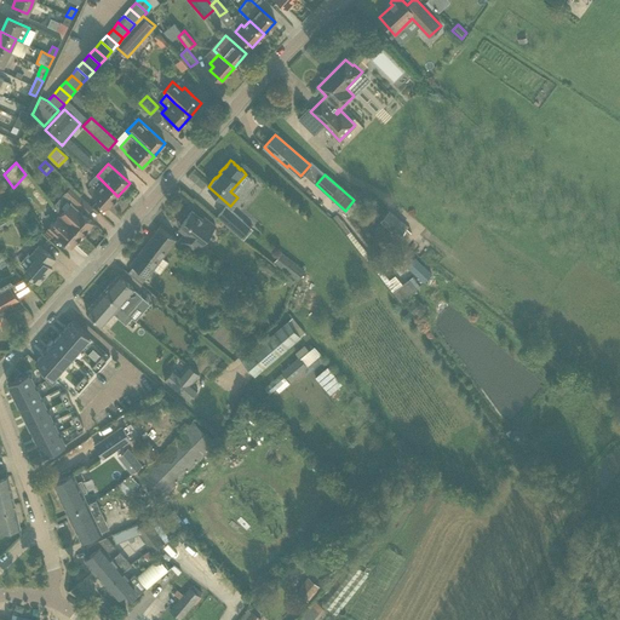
[(107,208),(118,196),(103,182),(97,189),(93,185),(87,191),(107,208)]
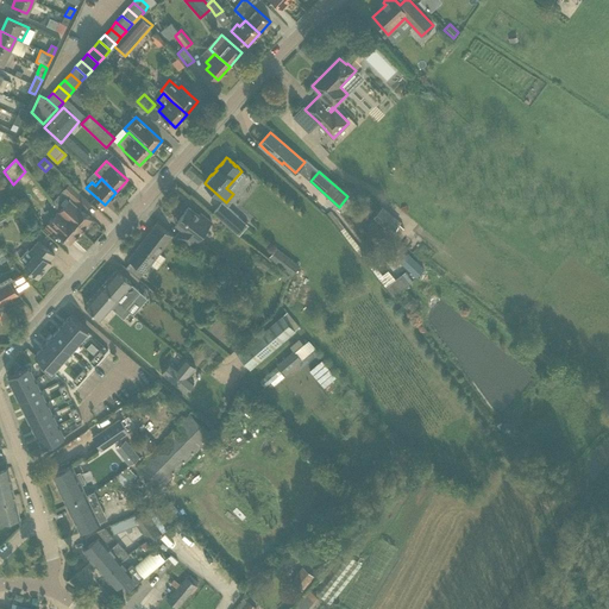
[(58,211),(81,231),(92,219),(73,201),(74,200),(85,211),(90,203),(69,183),(51,203),(58,211)]
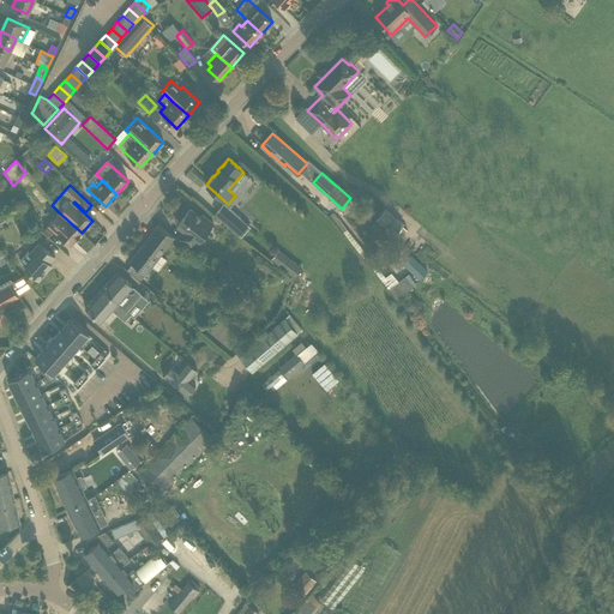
[(224,204),(215,215),(241,238),(245,233),(242,230),(247,224),(224,204)]
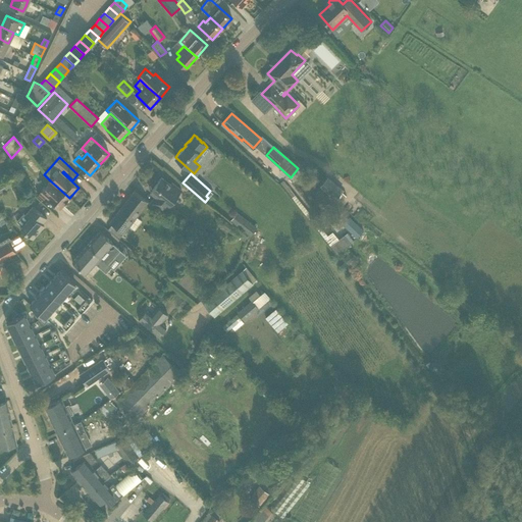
[(328,176),(319,187),(335,201),(336,199),(338,201),(345,195),(343,193),(344,191),(328,176)]
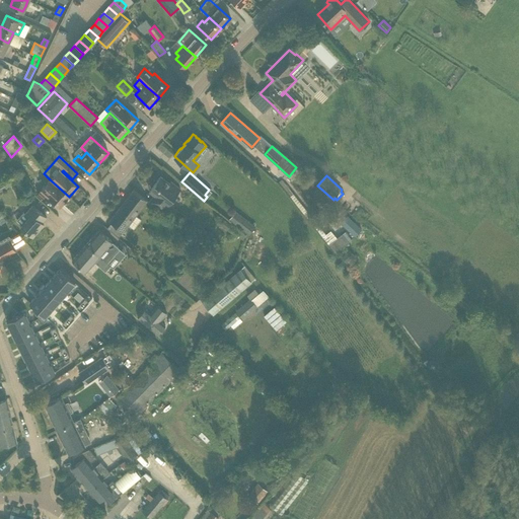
[(154,195),(149,202),(162,212),(180,190),(171,181),(169,183),(160,176),(151,188),(154,190),(151,193),(154,195)]
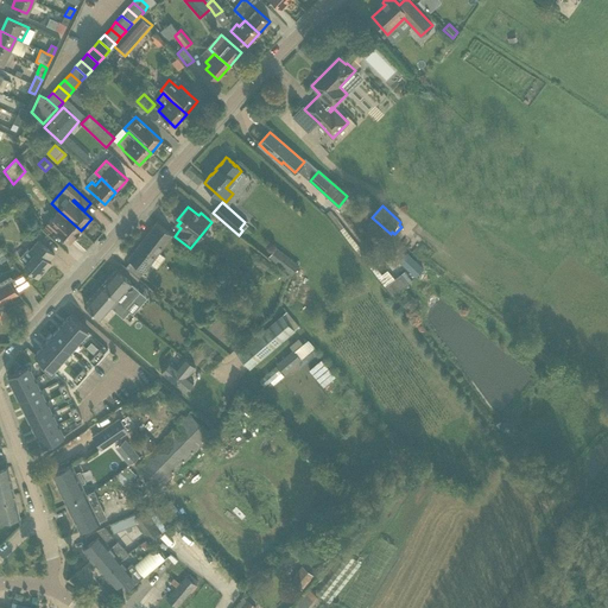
[(0,225),(10,220),(4,209),(0,211),(0,225)]
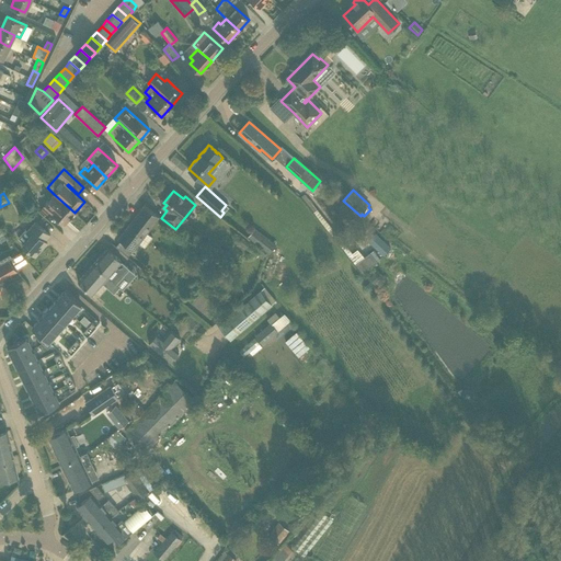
[(65,224),(75,213),(54,194),(41,209),(47,216),(50,212),(65,224)]
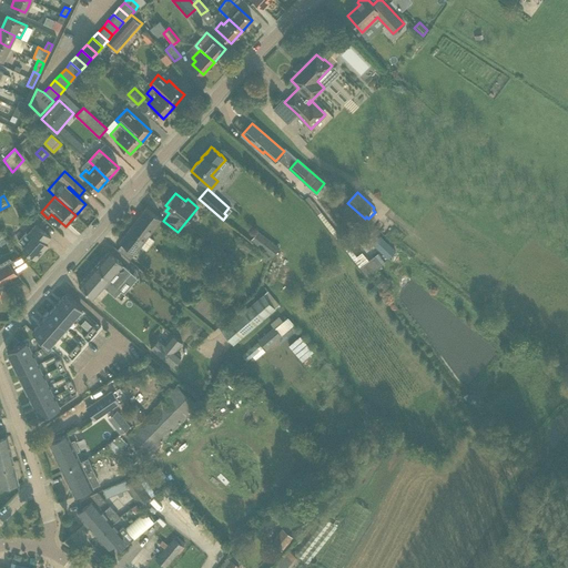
[(120,242),(134,254),(161,220),(145,208),(120,242)]
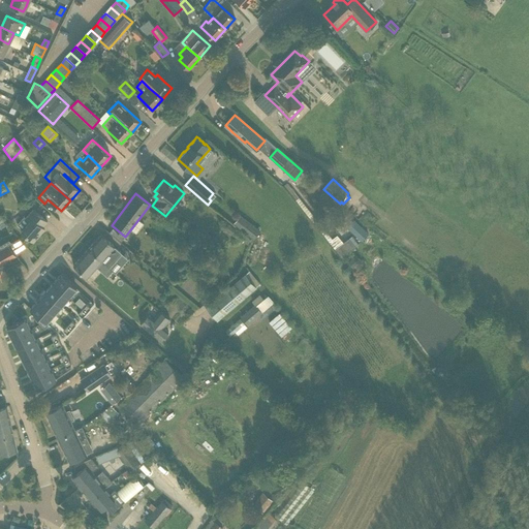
[(42,227),(48,221),(33,209),(26,217),(24,216),(17,224),(23,229),(21,230),(33,242),(44,229),(42,227)]
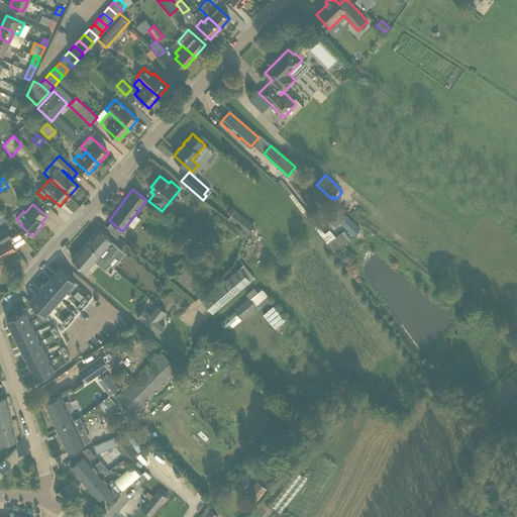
[(248,233),(254,225),(234,210),(228,218),(248,233)]
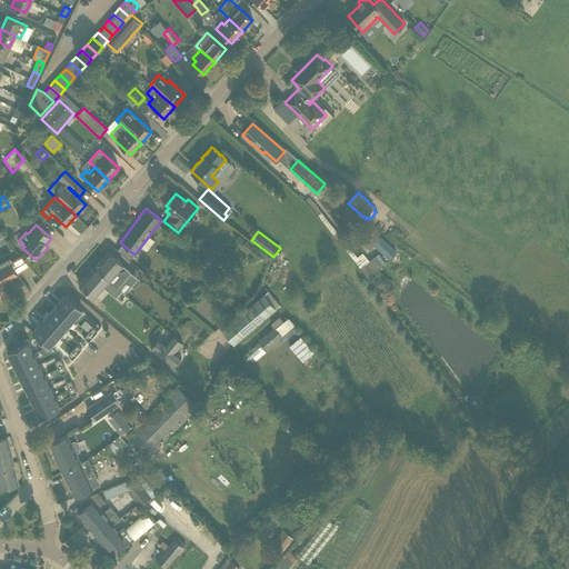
[(380,236),(372,243),(390,260),(397,252),(380,236)]
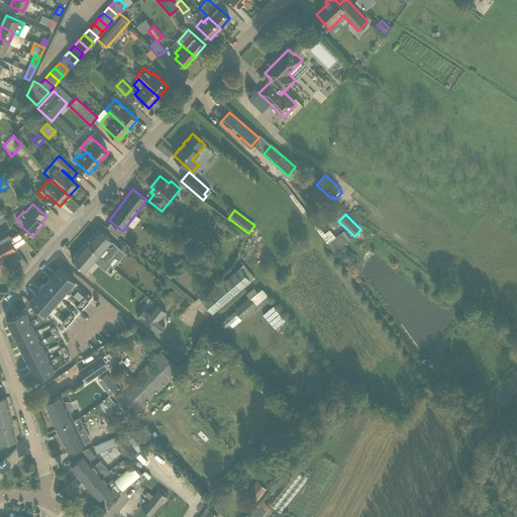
[(219,223),(237,236),(237,235),(242,239),(245,234),(241,231),(241,230),(223,218),(219,223)]
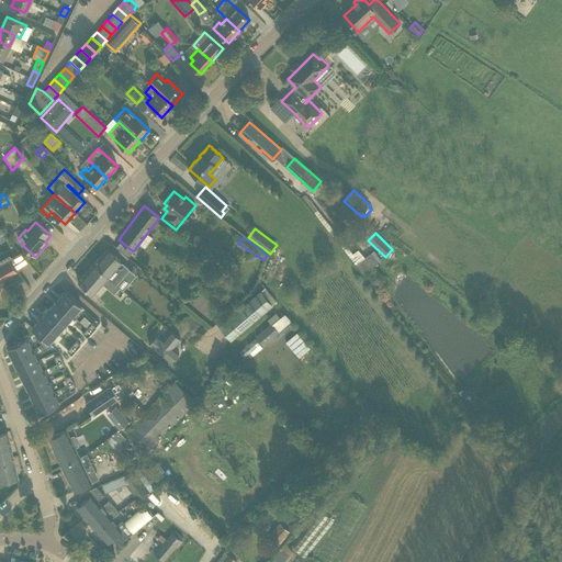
[(374,251),(366,257),(358,247),(349,254),(362,273),(381,260),(374,251)]
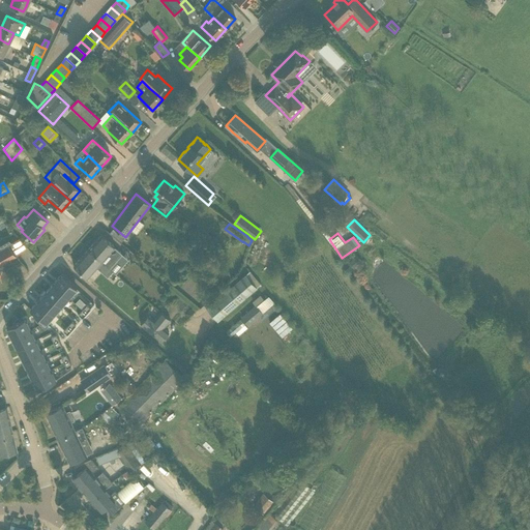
[(128,260),(115,247),(100,235),(88,249),(113,271),(116,274),(128,260)]
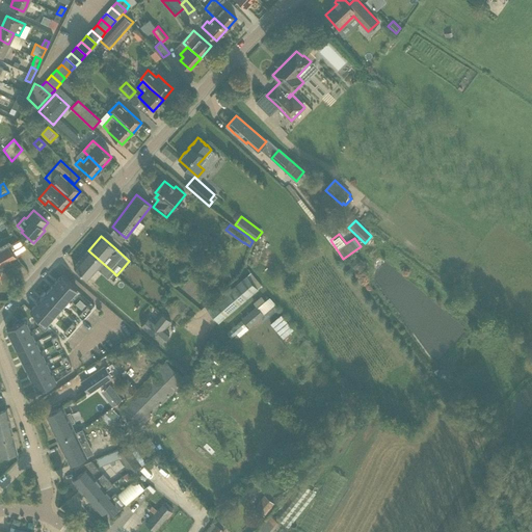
[(20,239),(8,246),(16,257),(27,247),(20,239)]
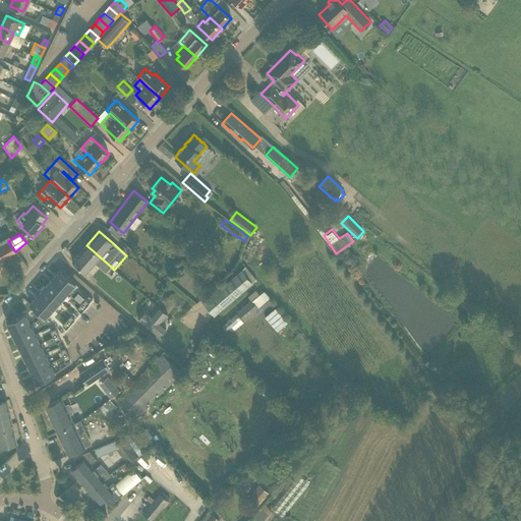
[(0,261),(15,251),(8,241),(0,245),(0,268),(0,269),(0,268),(0,261)]
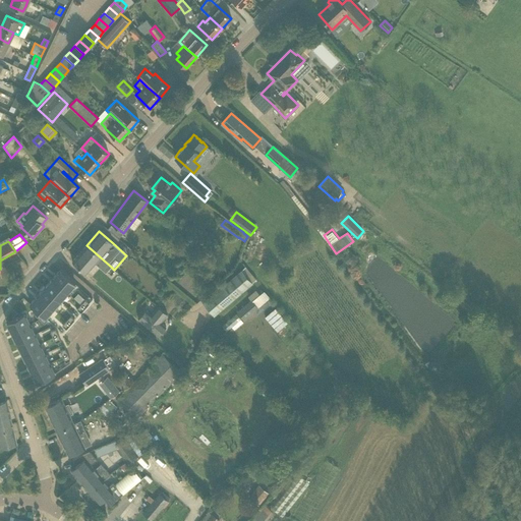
[(111,267),(87,245),(72,262),(85,274),(95,264),(106,273),(111,267)]
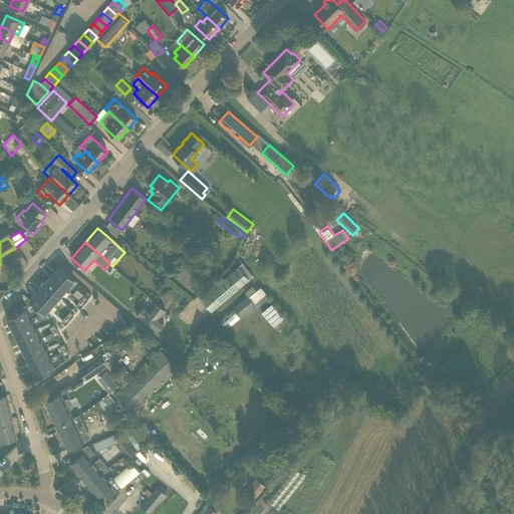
[(59,266),(51,274),(66,288),(74,279),(59,266)]
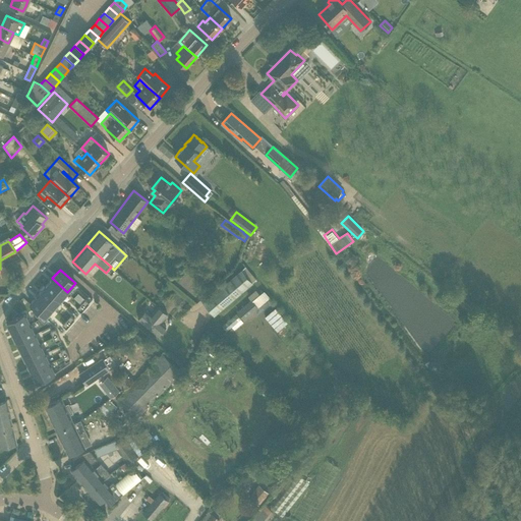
[(215,315),(253,283),(242,270),(204,303),(215,315)]
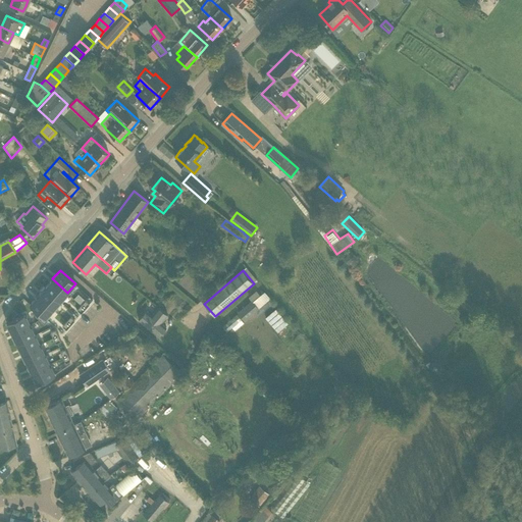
[(52,278),(45,288),(60,301),(67,293),(52,278)]
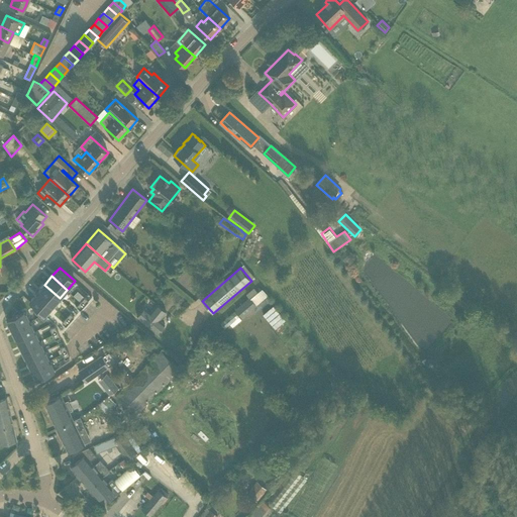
[(44,285),(37,293),(53,306),(60,298),(44,285)]
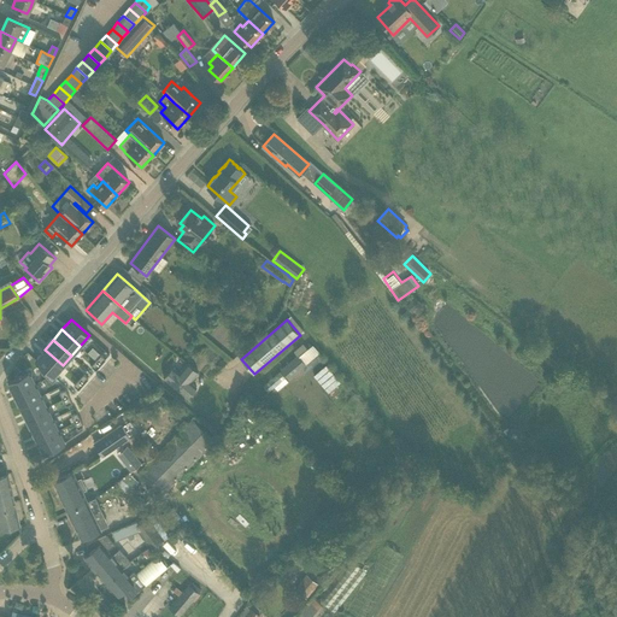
[(45,350),(36,359),(42,364),(54,375),(63,365),(45,350)]
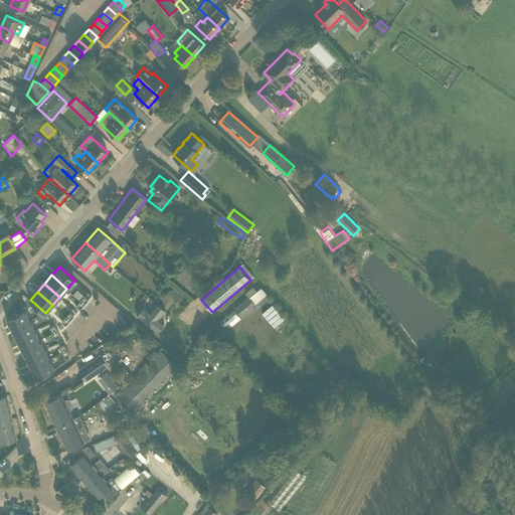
[(84,296),(79,301),(83,304),(88,299),(84,296)]
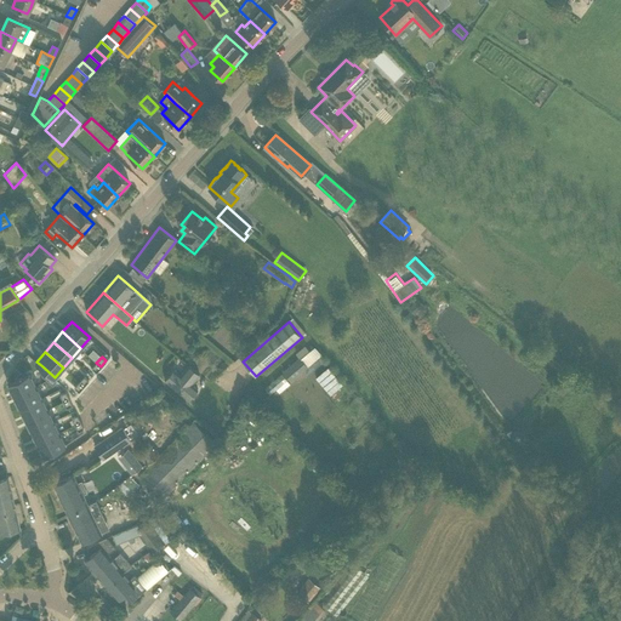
[(305,370),(296,360),(283,372),(291,382),(305,370)]
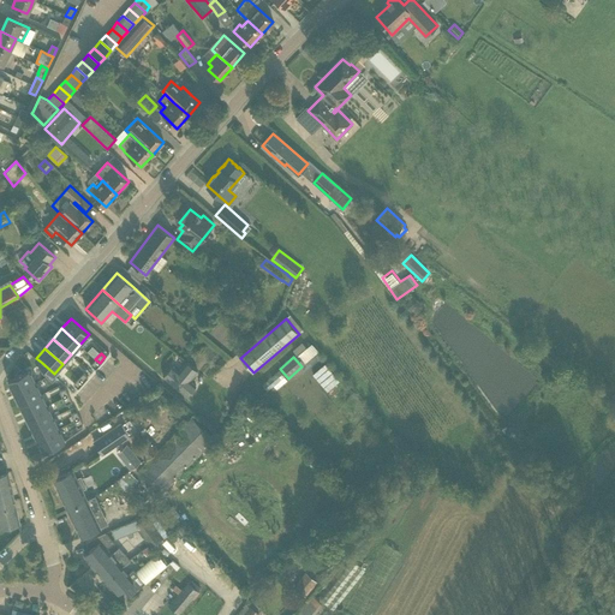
[(172,366),(163,376),(187,396),(196,386),(189,380),(197,370),(186,362),(179,371),(172,366)]
